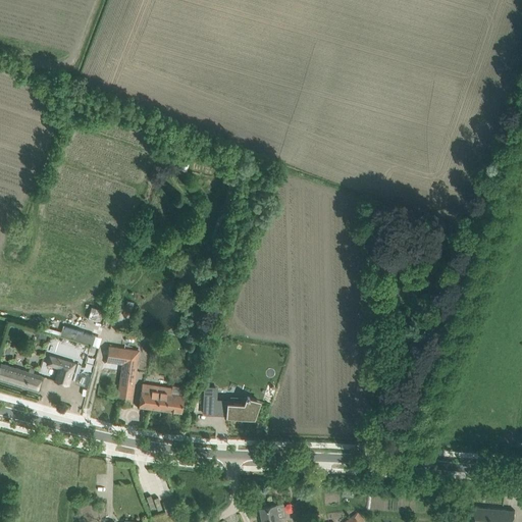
[(90,307),(87,316),(96,320),(99,310),(90,307)]
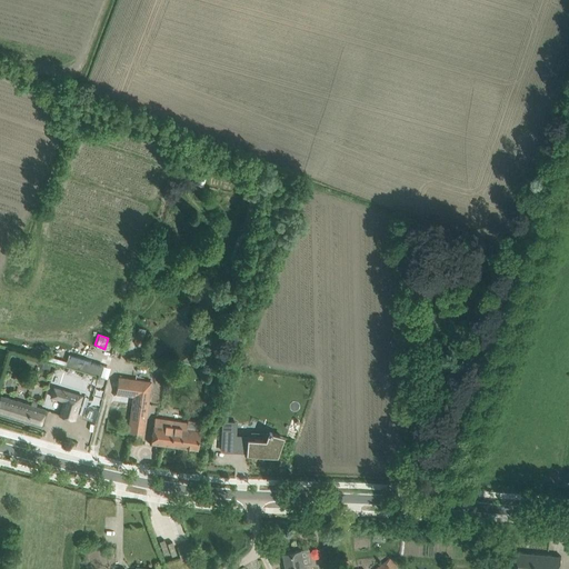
[(220,353),(229,356),(231,349),(222,347),(220,353)]
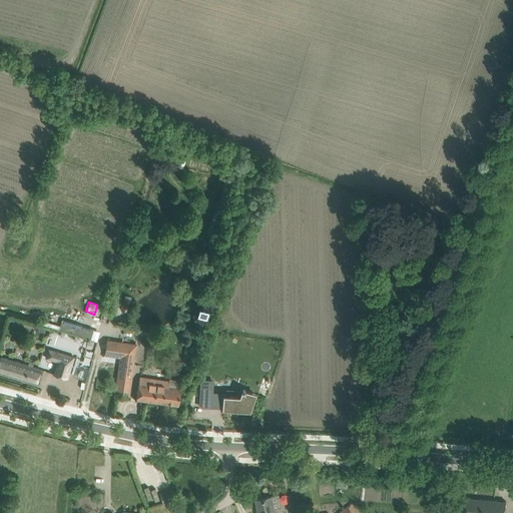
[(89,338),(92,329),(61,320),(58,329),(89,338)]
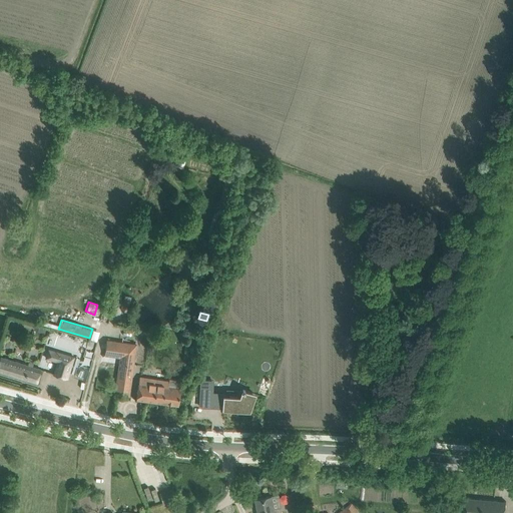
[(74,357),(52,351),(49,359),(57,362),(53,374),(67,379),(74,357)]
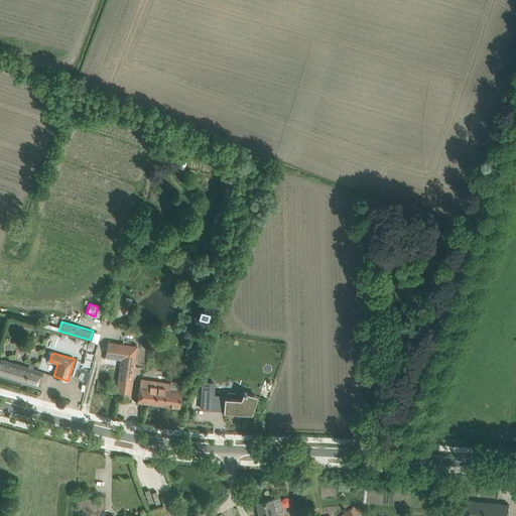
[(0,359),(0,375),(36,387),(41,372),(0,359)]
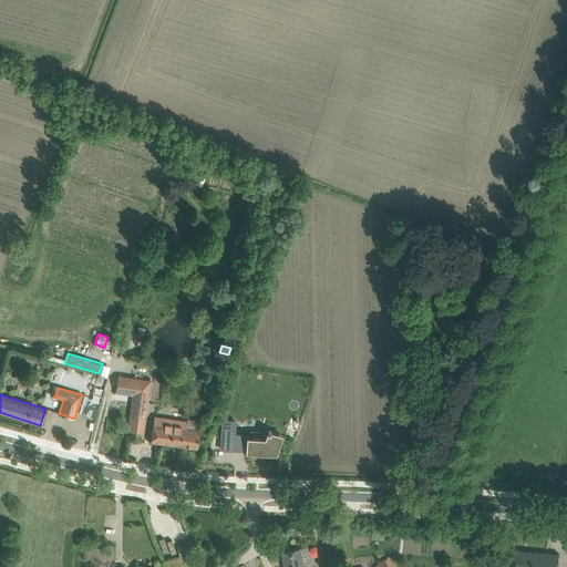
[(145,420),(148,399),(133,397),(130,418),(129,426),(126,437),(142,440),(144,429),(145,420)]
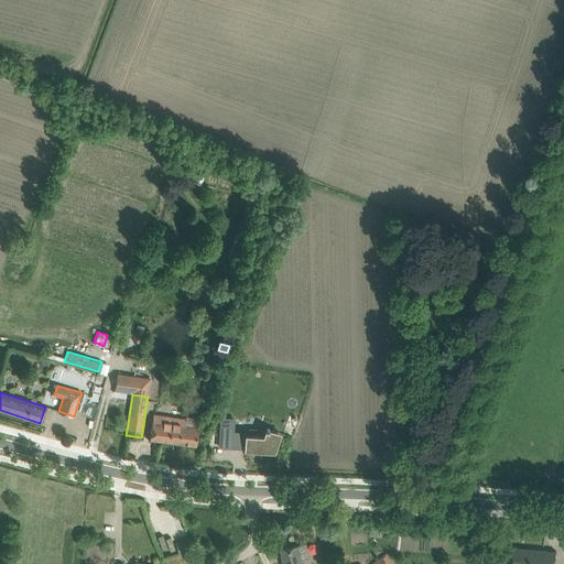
[(198,427),(199,418),(185,415),(184,421),(153,416),(152,427),(150,438),(195,445),(197,434),(198,427)]
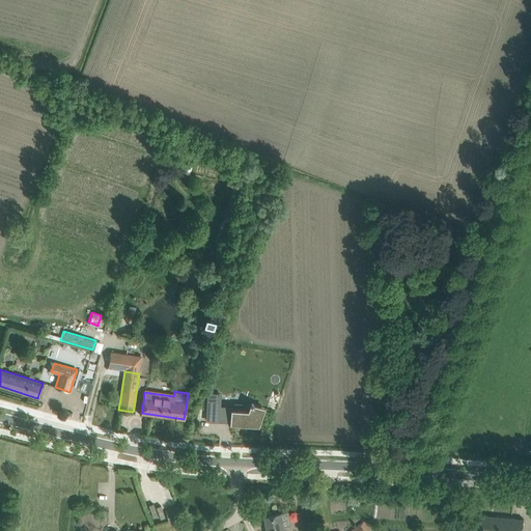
[(210,396),(208,419),(217,420),(218,397),(210,396)]
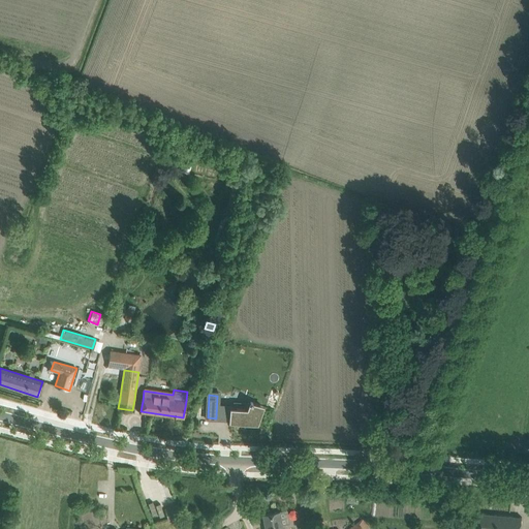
[(229,422),(256,423),(262,406),(250,402),(248,410),(226,408),(225,416),(227,417),(227,416),(229,416),(229,418),(229,422)]
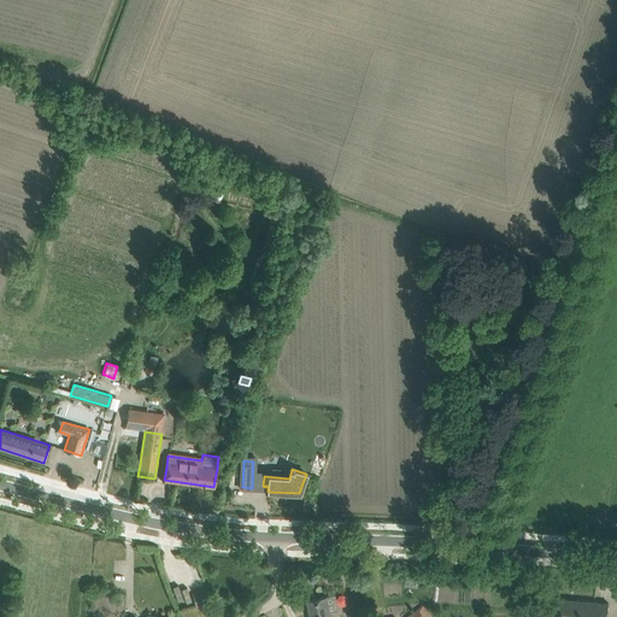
[(192,594),(195,605),(211,600),(206,589),(192,594)]
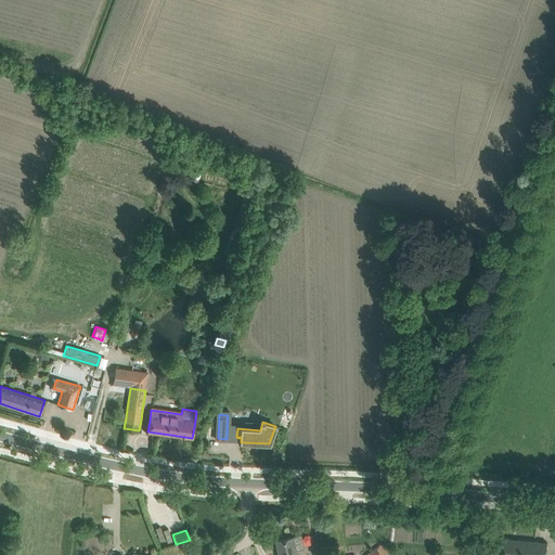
[(276,554),(299,554),(298,550),(297,550),(294,537),(276,540),(279,553),(278,554),(276,554)]
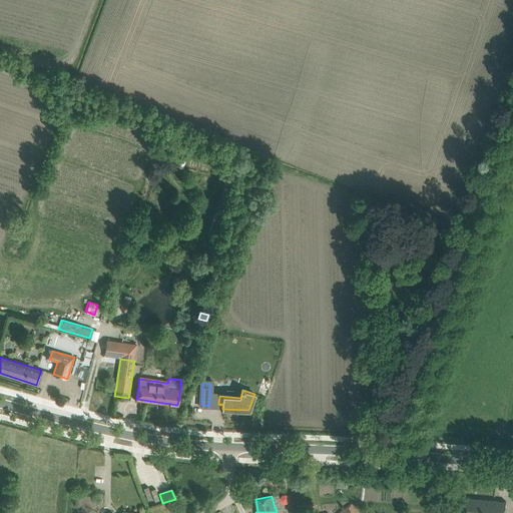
[(504,512),(506,502),(466,498),(464,512),(504,512)]
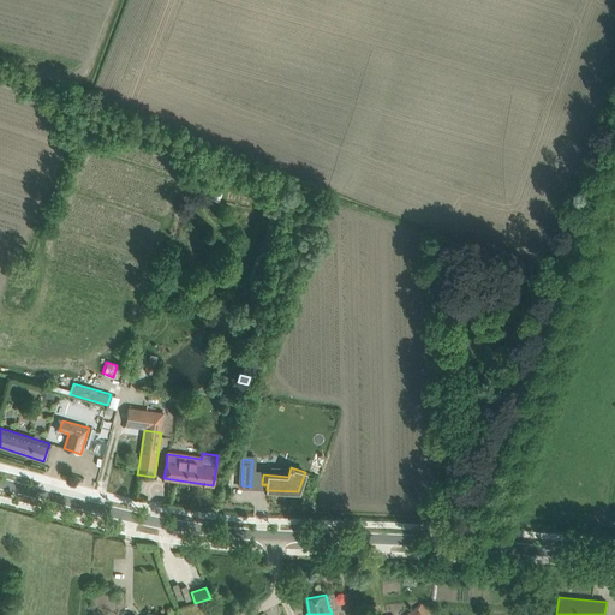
[(422,603),(406,614),(424,614),(429,613),(422,603)]
